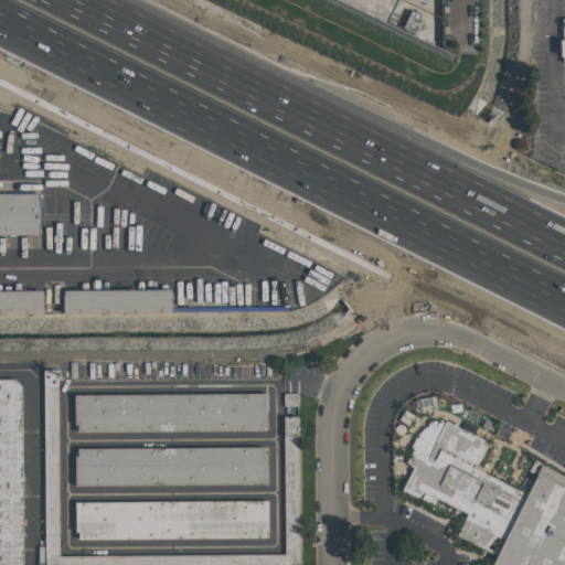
[(394,0),(383,24),(332,0),(394,0)]
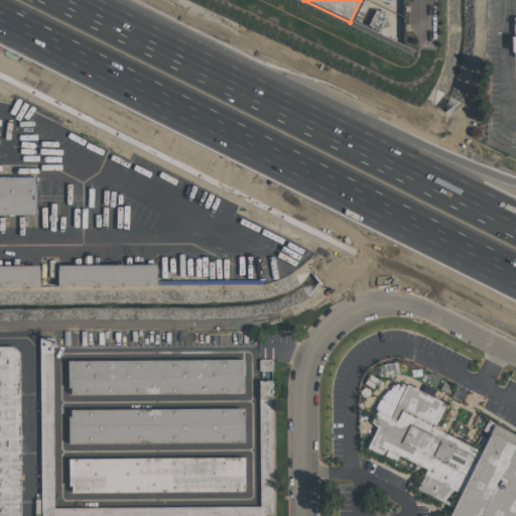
[(0,74),(0,287),(270,285),(297,269),(330,237),(0,74)]
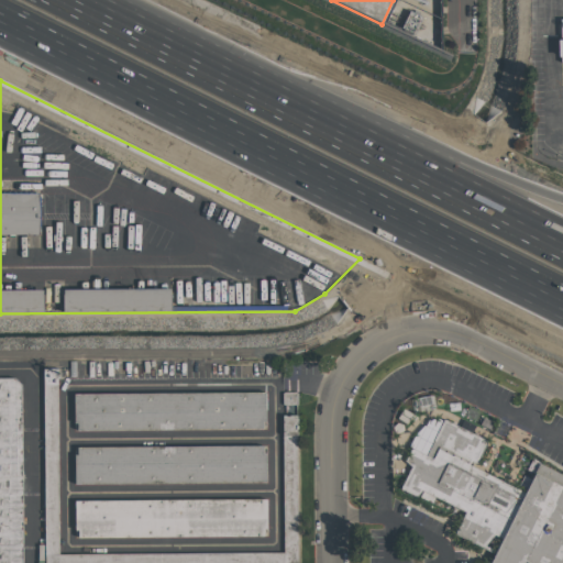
[(283,552),(283,435),(296,434),(297,562),(290,562),(44,562),(44,371),(57,370),(58,553),(283,552)]
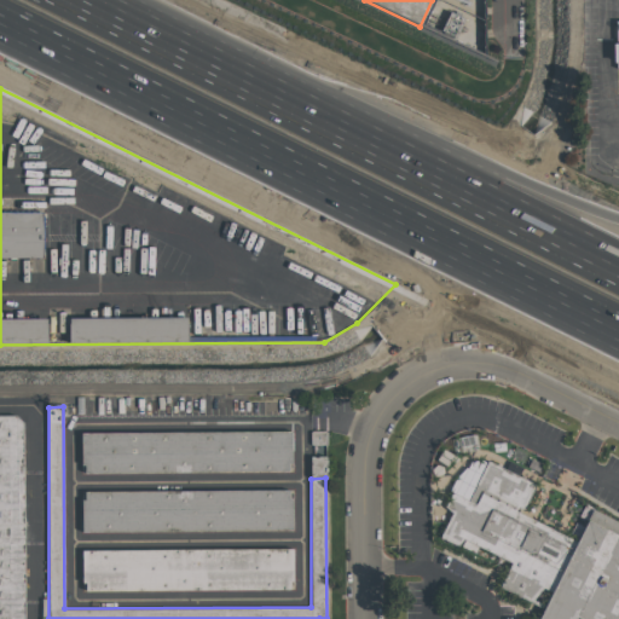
[(0,618),(0,415),(16,415),(22,422),(23,618),(0,618)]
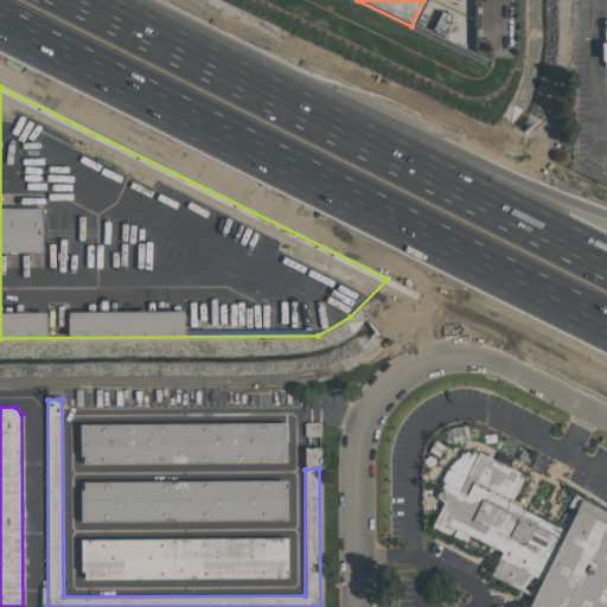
[(80,425),(286,422),(286,462),(81,465),(80,425)]
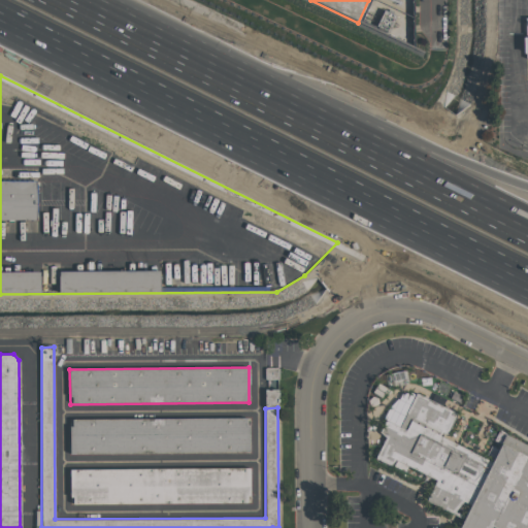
[(278,381),(278,368),(266,367),(265,380),(278,381)]
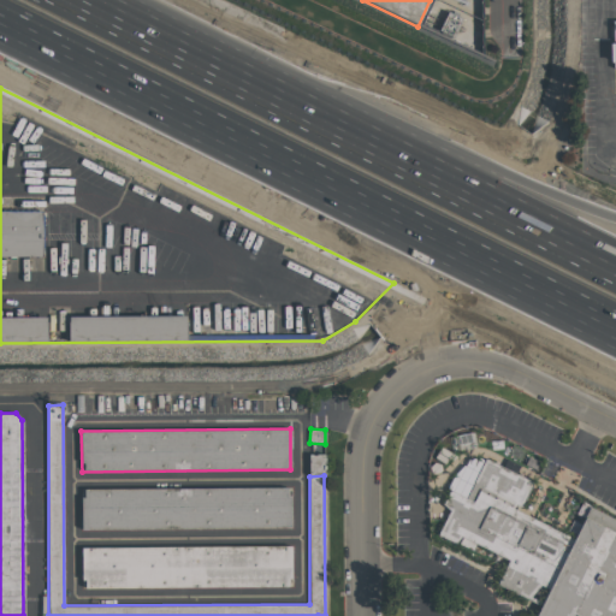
[(326,455),(309,454),(309,475),(325,475),(326,455)]
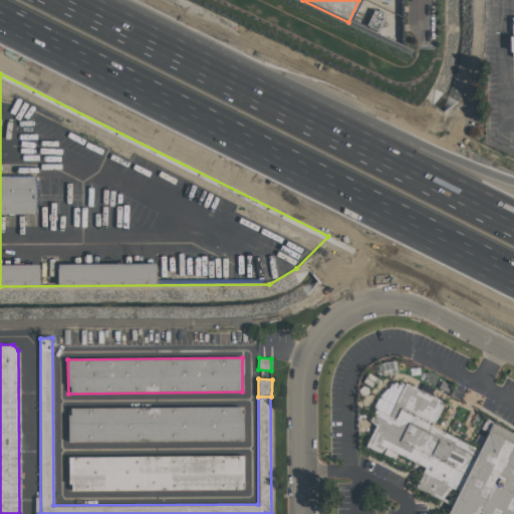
[(402,380),(369,448),(416,472),(408,488),(450,512),(448,513),(513,513),(513,436),(491,424),(476,450),(433,428),(445,405),(402,380)]
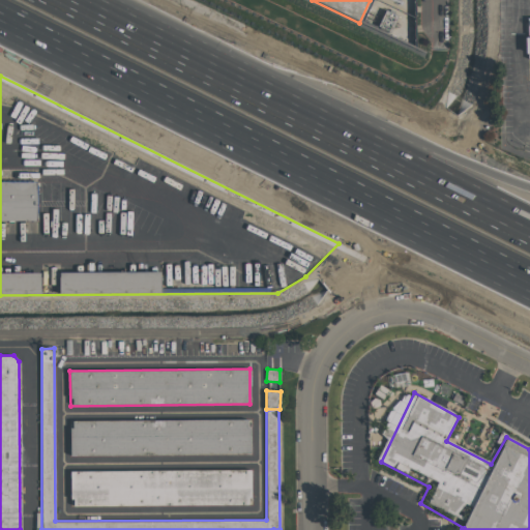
[(70,454),(69,420),(251,419),(251,453),(70,454)]
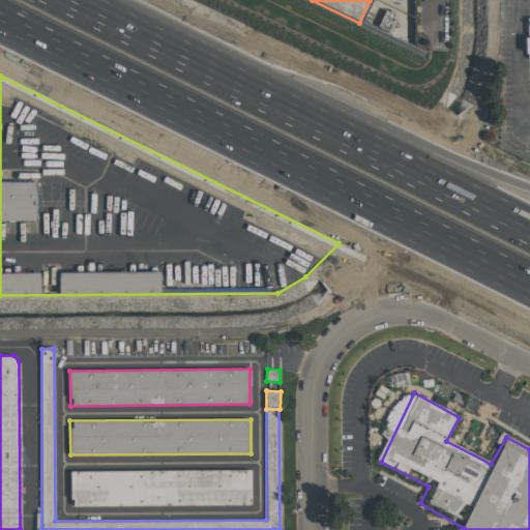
[(70,506),(69,471),(251,469),(251,503),(70,506)]
